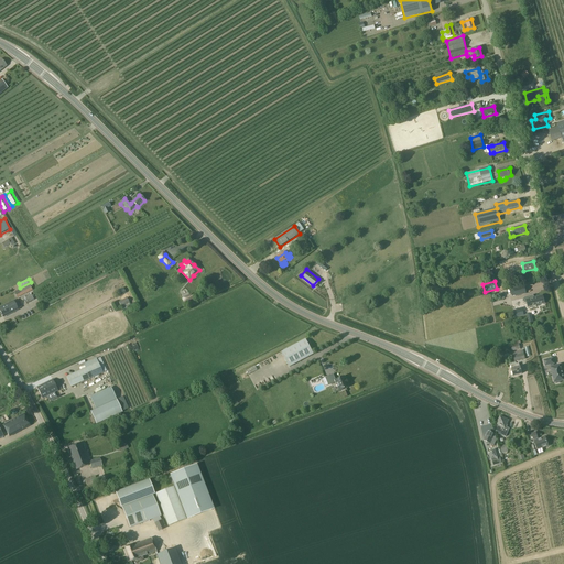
[(30,284),(14,293),(17,299),(25,294),(32,291),(31,288),(32,286),(31,284),(30,285),(30,284)]
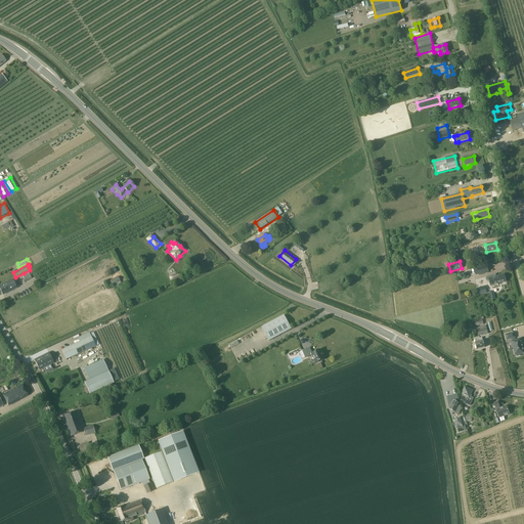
[(487,266),(477,268),(477,269),(474,270),(476,275),(479,275),(488,273),(487,266)]
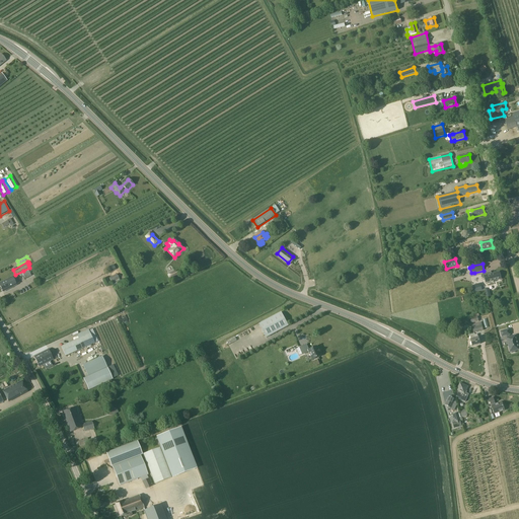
[(28,271),(21,275),(24,280),(31,276),(28,271)]
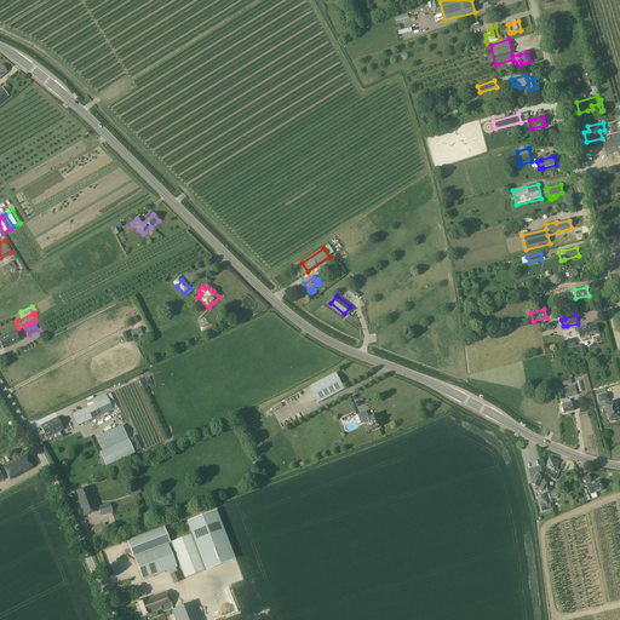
[(578,333),(579,333),(580,338),(581,338),(581,339),(584,338),(585,339),(586,338),(589,337),(589,336),(598,333),(596,326),(587,328),(586,325),(577,327),(577,328),(575,328),(575,329),(575,331),(575,332),(575,333),(577,333),(578,333)]
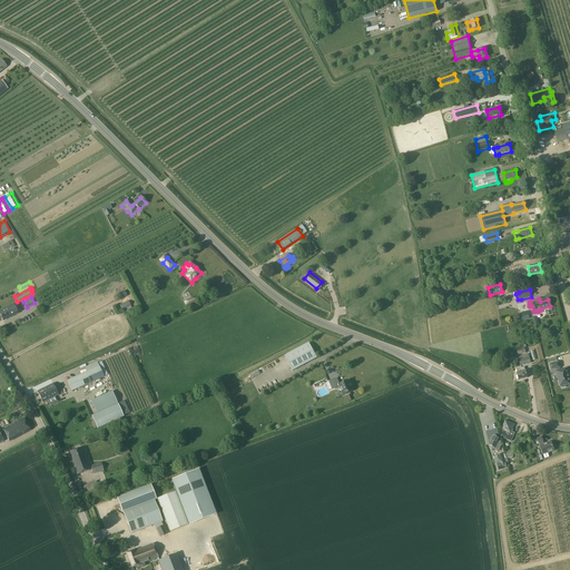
[(128,302),(120,305),(123,311),(130,306),(128,302)]
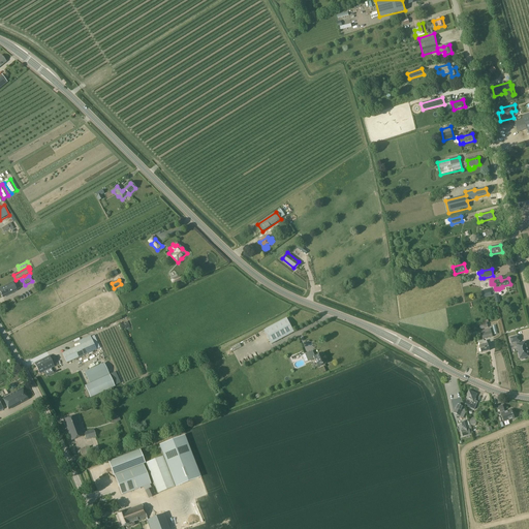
[(12,283),(0,288),(0,291),(3,298),(17,290),(21,288),(17,281),(12,283)]
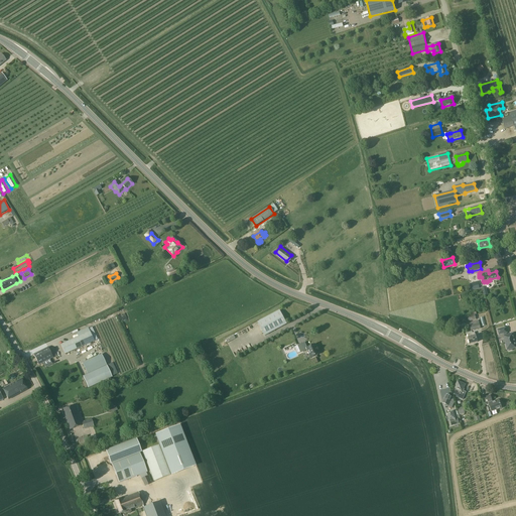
[(469,284),(471,290),(479,288),(478,281),(469,284)]
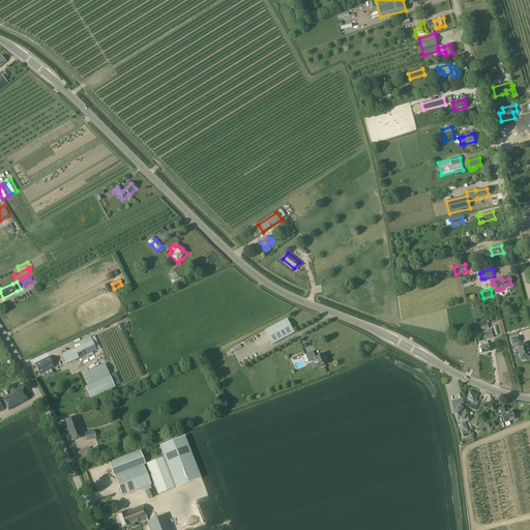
[(264,331),(272,346),(295,333),(288,319),(264,331)]
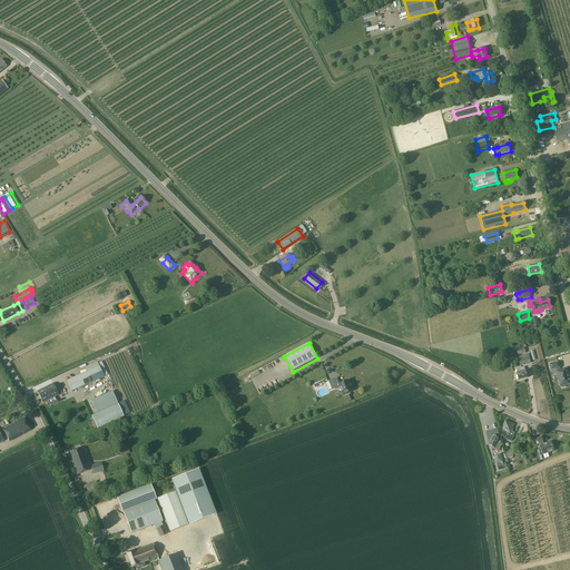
[(519,364),(520,366),(531,363),(528,353),(527,354),(527,355),(517,357),(517,361),(516,361),(517,364),(519,364)]
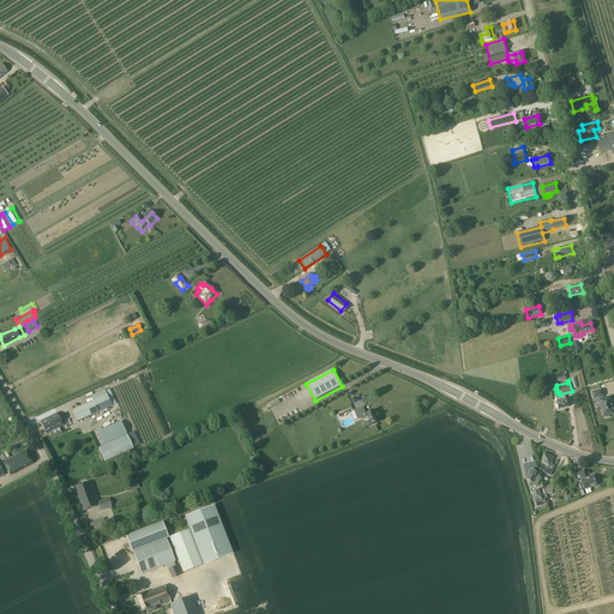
[(609,416),(613,414),(613,413),(611,397),(602,399),(602,397),(603,396),(602,390),(591,392),(594,398),(600,397),(600,399),(599,399),(603,417),(605,416),(606,419),(609,417),(609,416)]
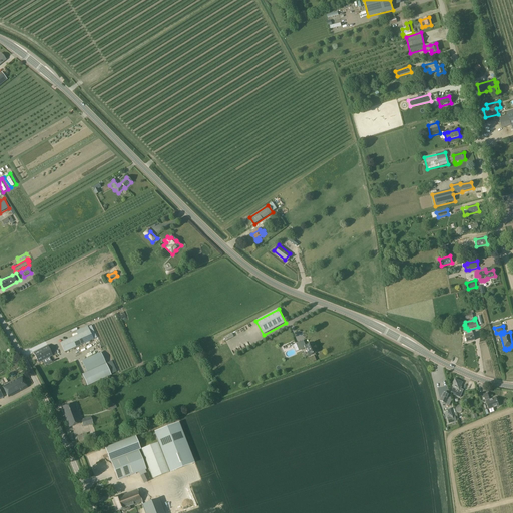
[(89,330),(60,343),(64,353),(93,340),(89,330)]
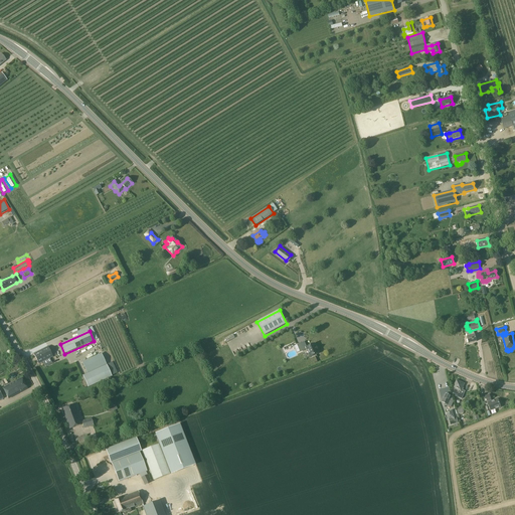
[(467,334),(468,337),(467,337),(469,344),(477,342),(475,335),(474,335),(474,332),(467,334)]
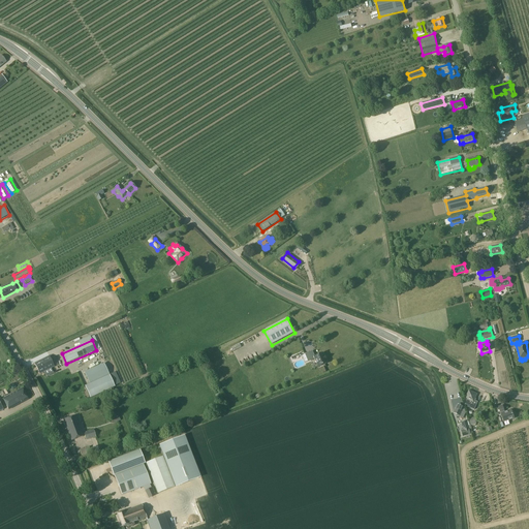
[(315,359),(319,367),(328,364),(323,353),(315,356),(312,351),(306,354),(309,362),(315,359)]
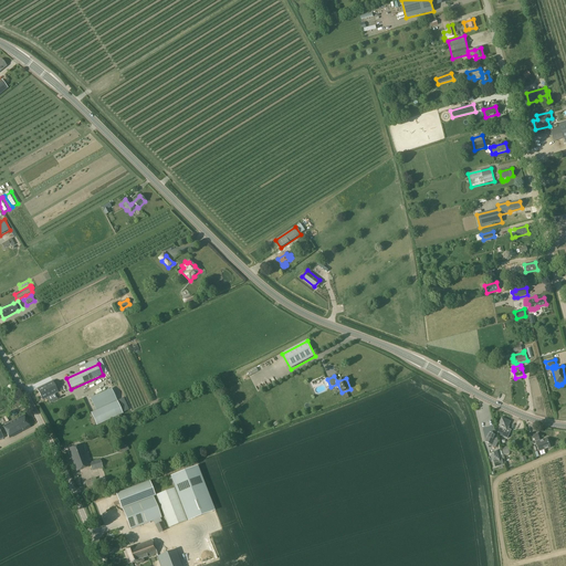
[(53,381),(38,389),(42,400),(59,392),(53,381)]
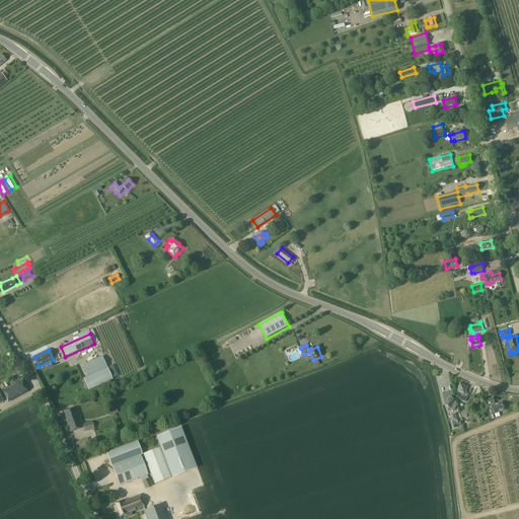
[(107,368),(98,372),(103,383),(113,379),(107,368)]
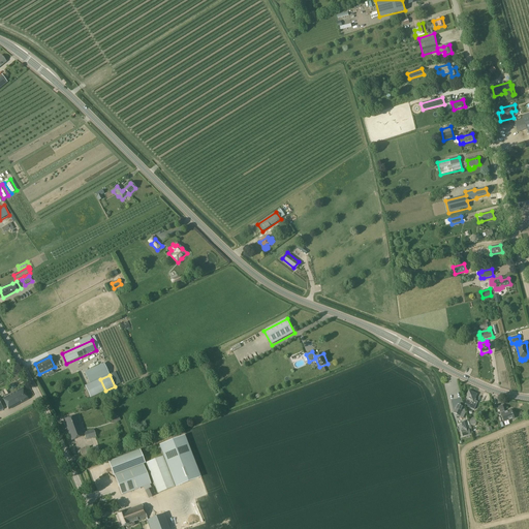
[(3,399),(8,410),(28,400),(22,389),(3,399)]
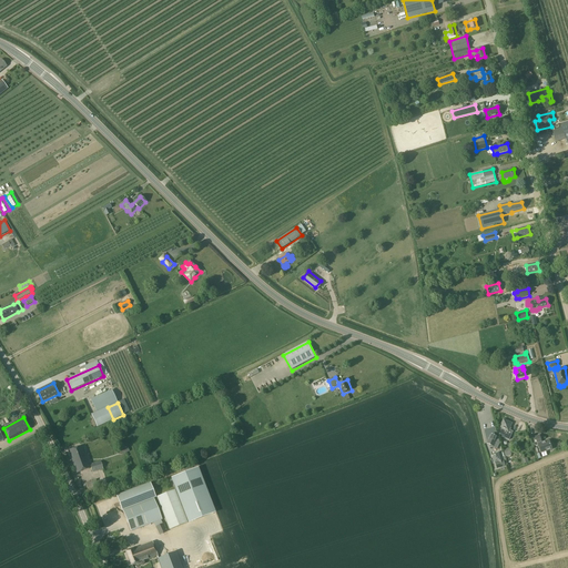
[(511,428),(510,427),(513,424),(504,419),(499,428),(505,430),(501,437),(509,440),(514,432),(510,429),(511,428)]
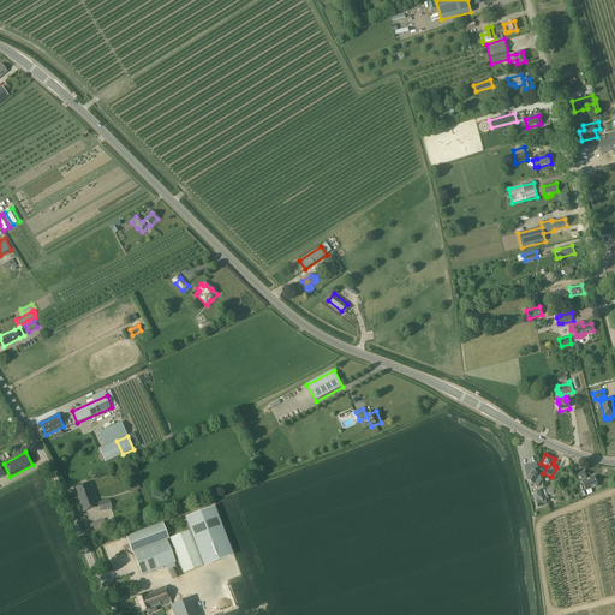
[(541,481),(536,479),(539,473),(532,471),(527,481),(535,483),(533,484),(538,487),(541,481)]
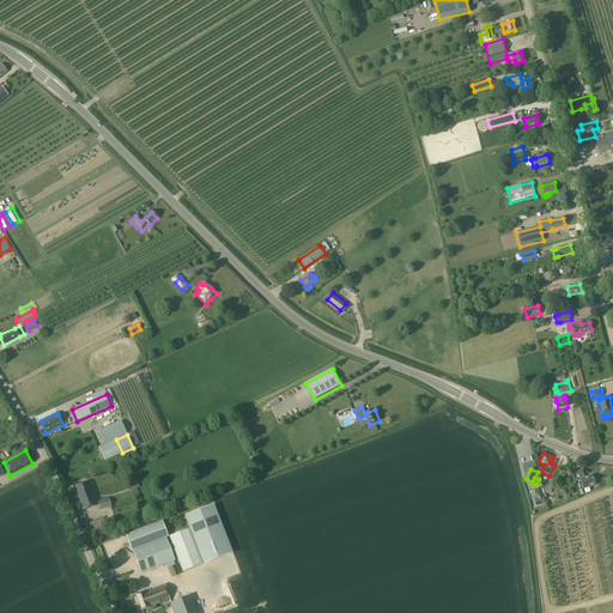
[(578,472),(584,489),(595,485),(593,475),(584,478),(582,471),(578,472)]
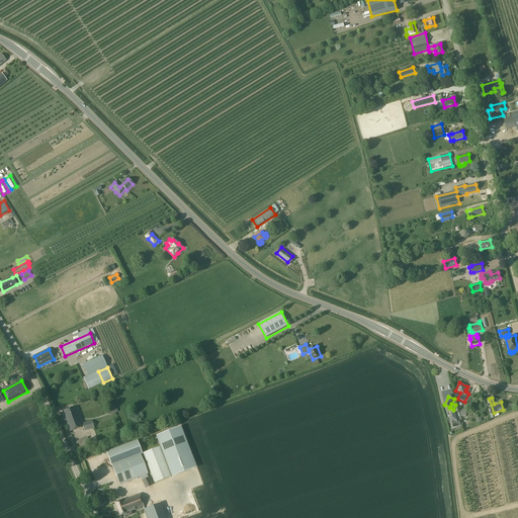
[(63,411),(70,431),(81,427),(74,407),(63,411)]
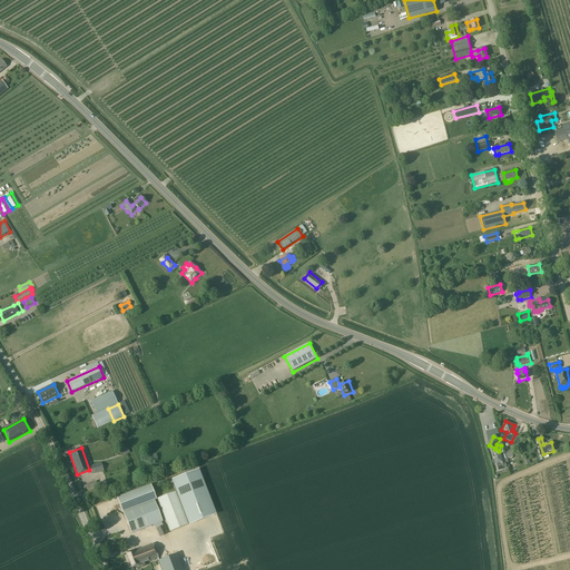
[(503,453),(497,455),(500,464),(507,462),(503,453)]
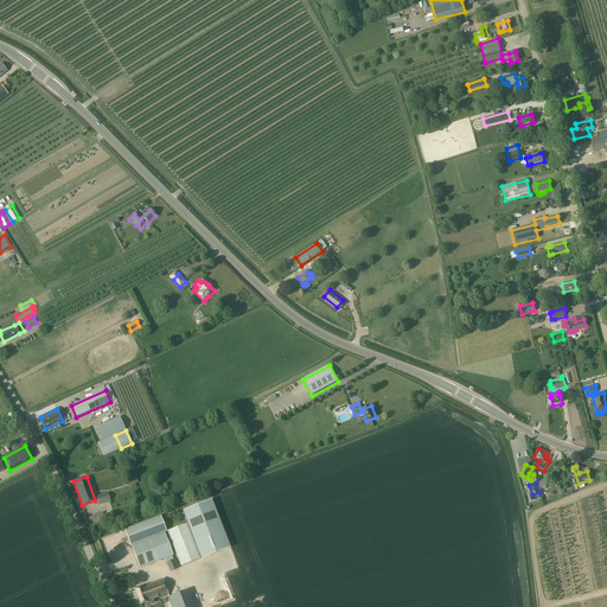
[(96,497),(98,505),(110,502),(108,493),(96,497)]
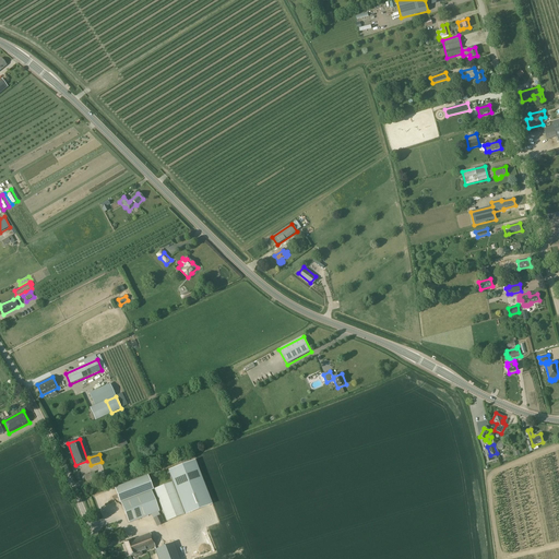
[(168,472),(179,500),(204,490),(193,462),(168,472)]
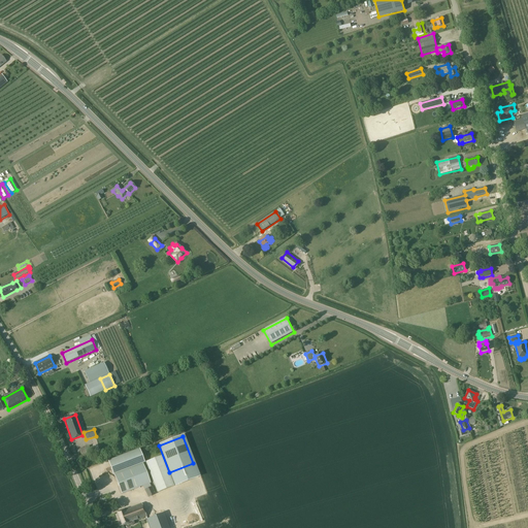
[(89,446),(79,449),(81,455),(91,452),(89,446)]
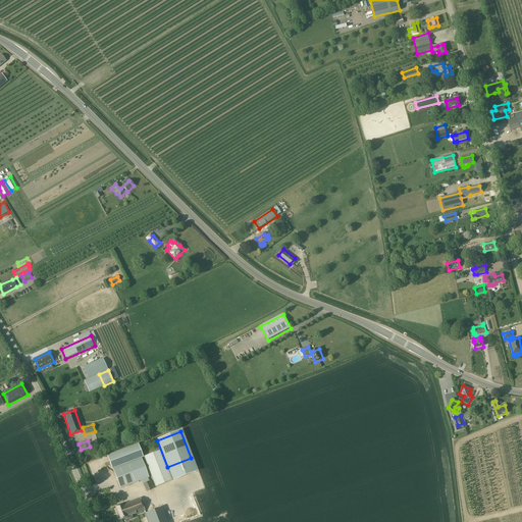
[(108,457),(120,488),(149,478),(142,458),(143,458),(139,446),(108,457)]
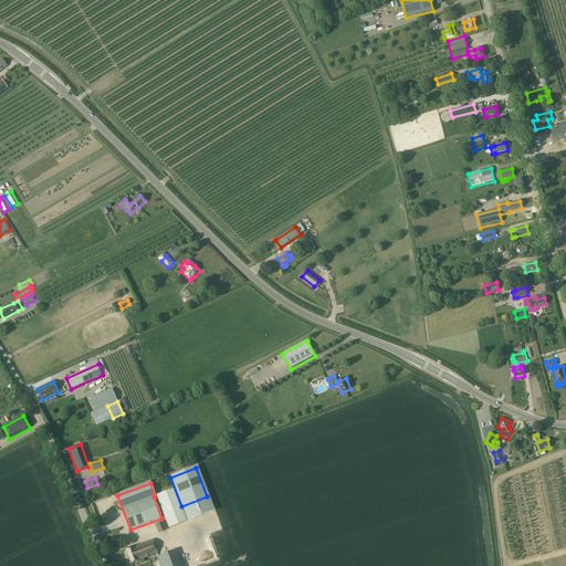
[(169,528),(187,522),(175,489),(156,495),(169,528)]
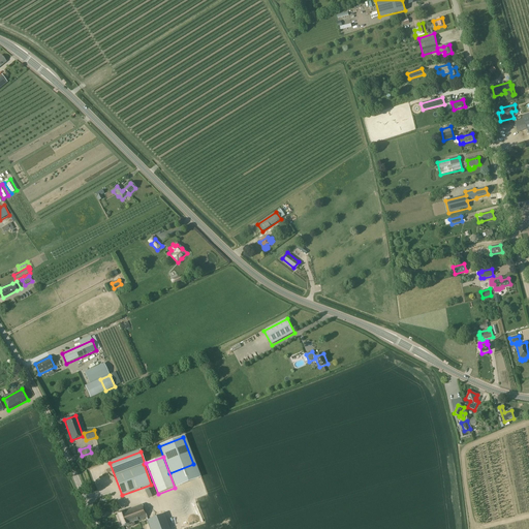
[(151,488),(145,491),(148,498),(155,495),(151,488)]
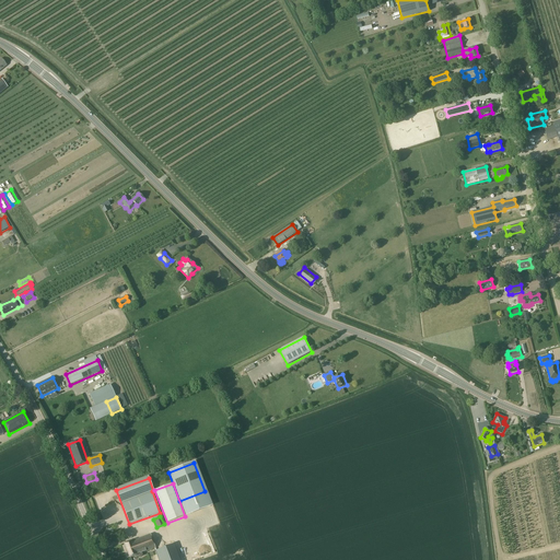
[(142,555),(141,552),(154,548),(150,535),(131,541),(124,544),(129,558),(136,556),(137,558),(138,558),(141,557),(142,555)]
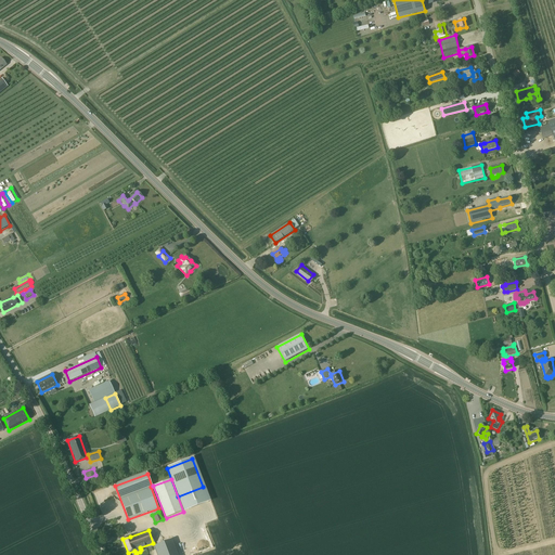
[(177,554),(172,540),(154,546),(157,554),(177,554)]
